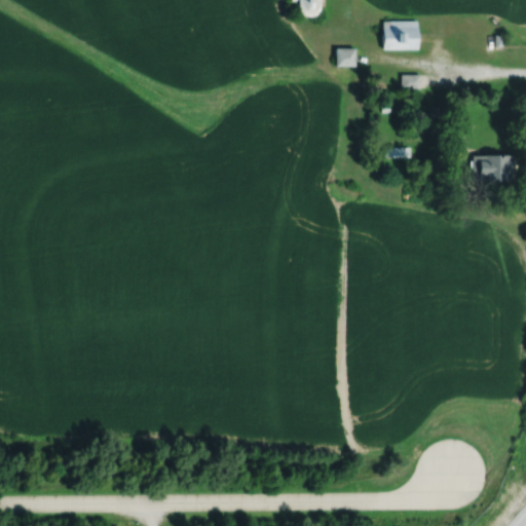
[(316,14),(315,0),(297,0),(297,14),(316,14)]
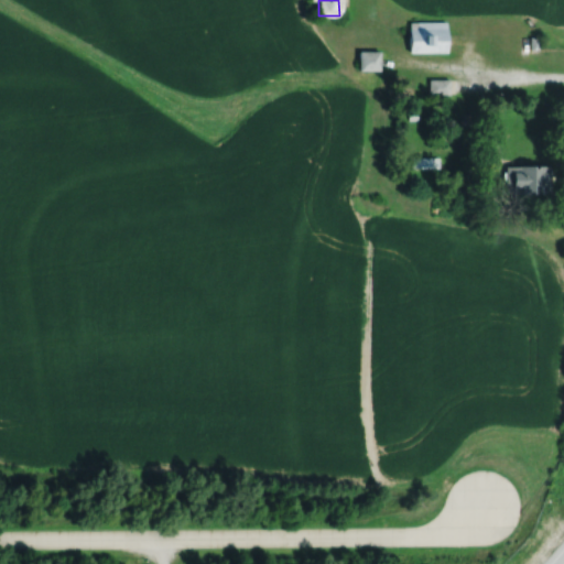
[(410,52),(447,52),(447,22),(410,22),(410,52)]
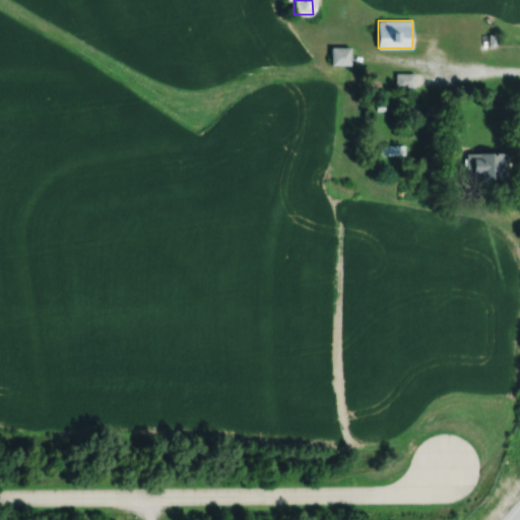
[(350,47),(331,47),(331,64),(350,64),(350,47)]
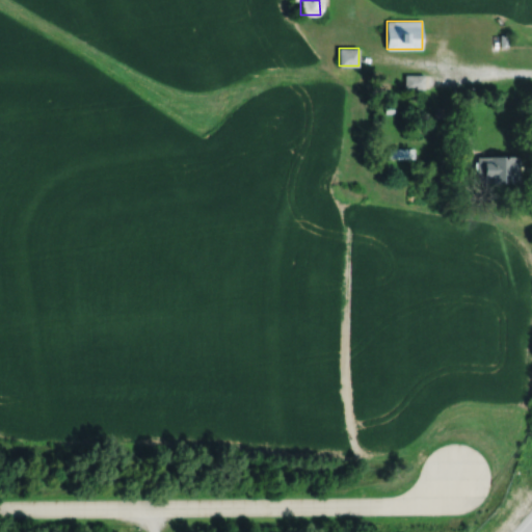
[(424,75),(405,75),(405,89),(424,89),(424,75)]
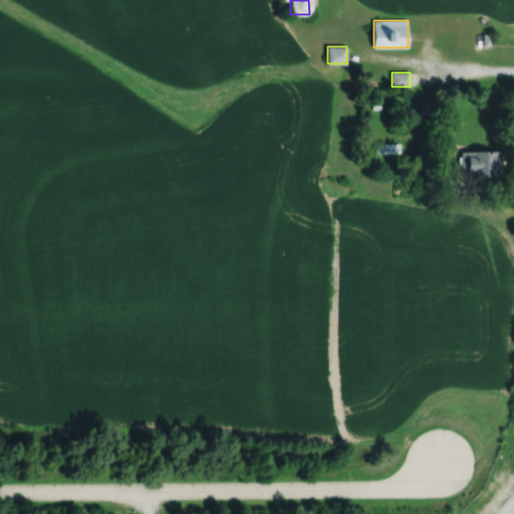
[(398,145),(381,145),(381,153),(398,153),(398,145)]
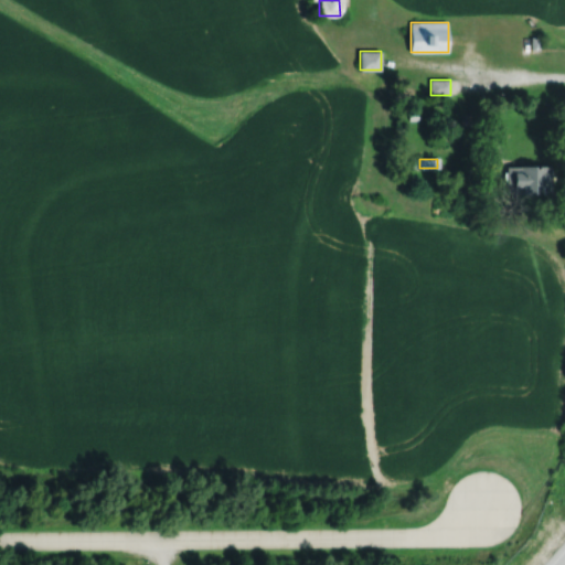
[(552,194),(552,167),(505,167),(505,184),(510,184),(510,194),(552,194)]
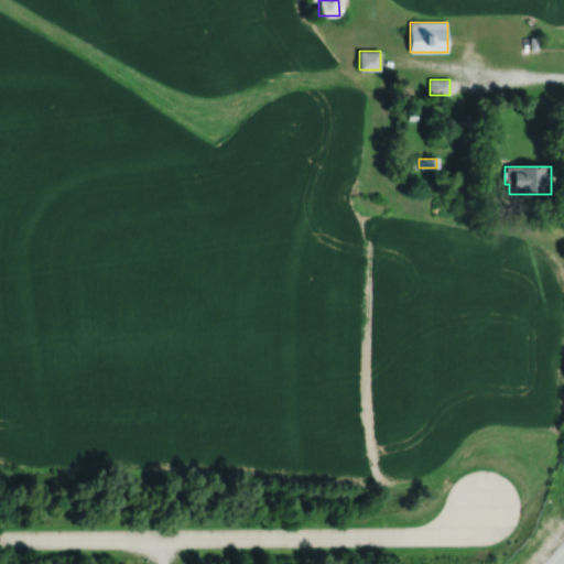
All buildings are outlined.
